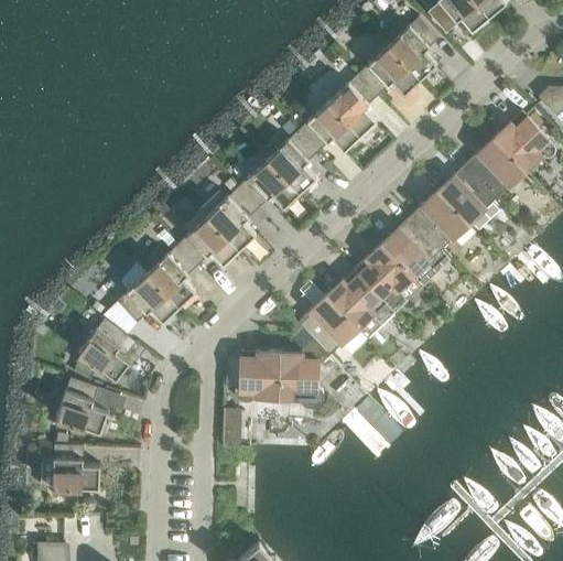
[(474,0),(420,0),(428,9),(446,31),(456,22),(456,23),(457,22),(461,19),(472,32),(489,18),(474,0)]
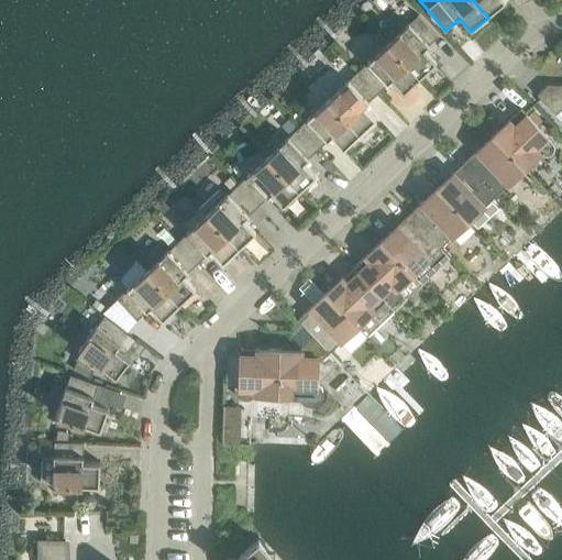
[(473,0),(488,18),(506,3),(511,10),(524,0),(473,0)]
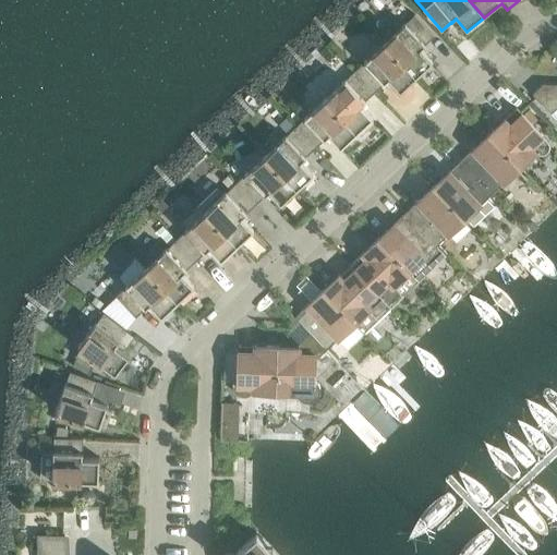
[(387,43),(385,45),(416,79),(433,63),(421,50),(424,47),(424,48),(425,47),(434,37),(414,16),(406,25),(401,28),(395,24),(385,40),(387,43)]
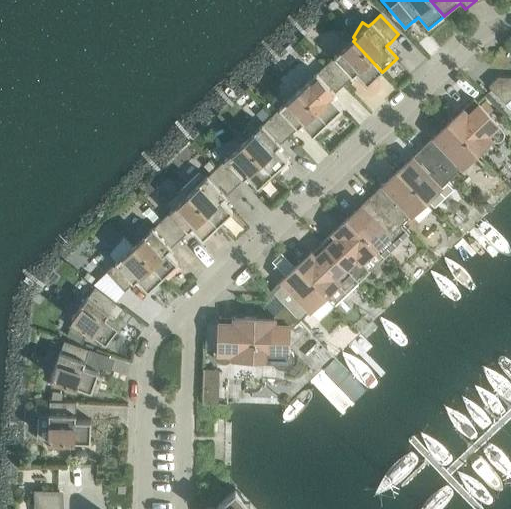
[(337,56),(325,67),(344,86),(352,78),(352,79),(353,78),(353,77),(356,74),(367,86),(382,72),(353,41),(351,43),(349,41),(333,49),(337,56)]
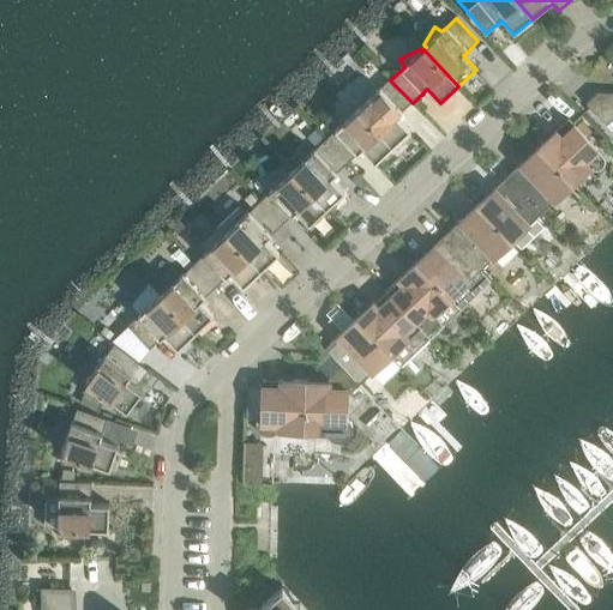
[(360,109),(358,112),(392,149),(410,131),(397,118),(401,114),(402,115),(403,114),(402,113),(413,103),(390,80),(380,90),(377,94),(370,89),(358,107),(360,109)]
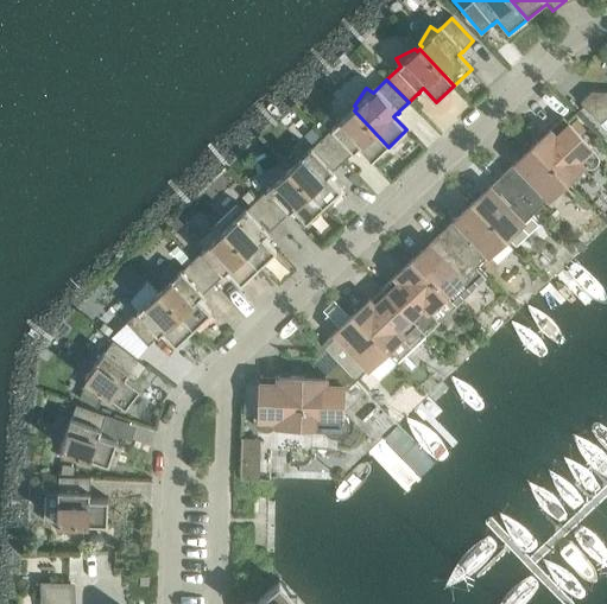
[(606,94),(592,94),(581,105),(601,126),(606,119),(606,94)]
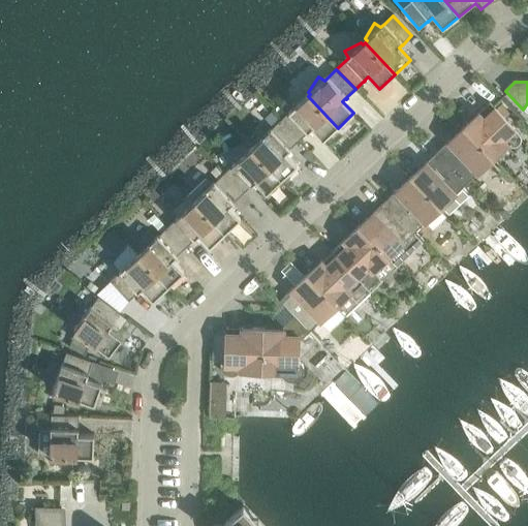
[(291,112),(280,123),(299,143),(308,134),(309,134),(308,133),(311,130),(322,143),(338,128),(308,96),(306,97),(304,96),(288,104),(291,112)]
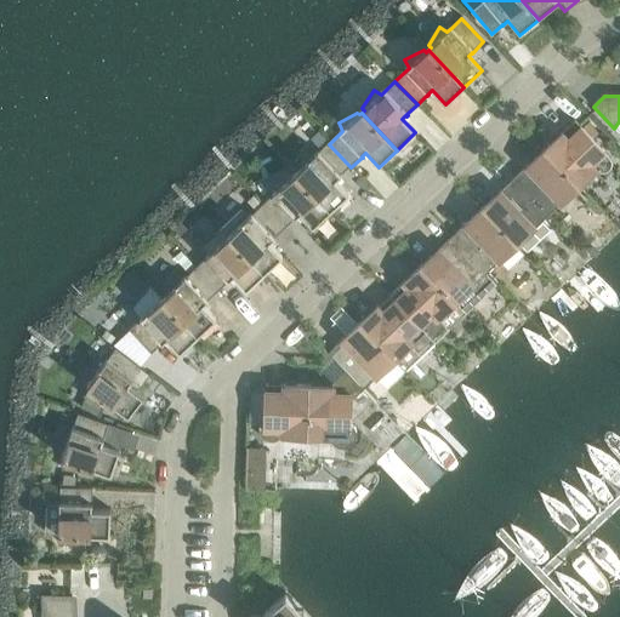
[(562,135),(544,152),(579,189),(597,172),(602,173),(607,173),(612,170),(613,164),(610,159),(575,123),(562,135)]
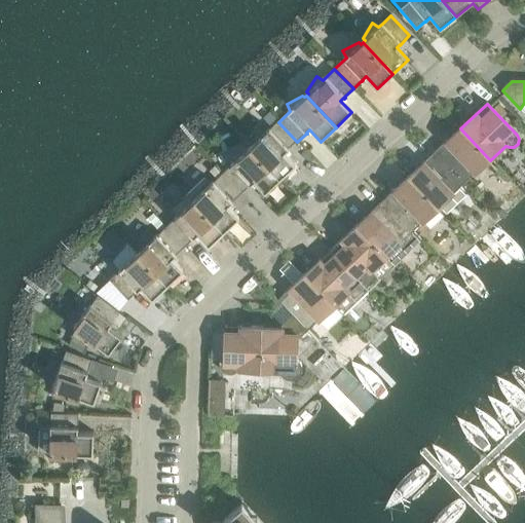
[(253,146),(251,148),(280,180),(296,165),(285,154),(288,151),(289,150),(297,142),(278,122),(270,131),(266,133),(260,129),(251,145),(253,146)]
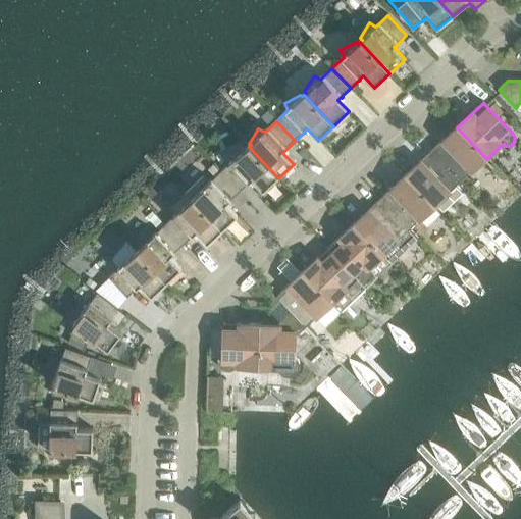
[(443,142),(431,152),(461,183),(471,173),(486,159),(457,127),(441,142),(443,142)]
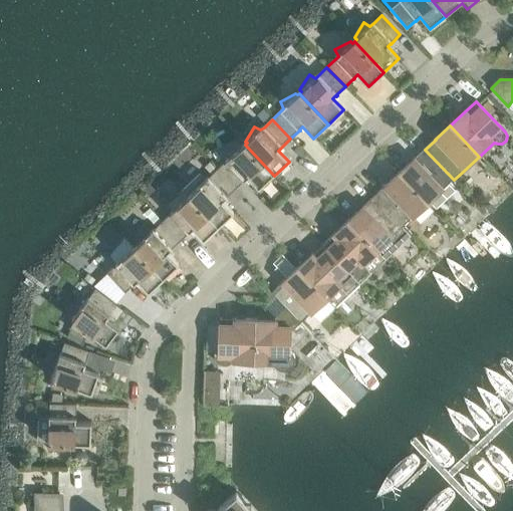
[(226,164),(217,171),(236,191),(244,183),(245,182),(248,179),(259,190),(274,176),(245,145),(242,147),(241,146),(225,154),(229,160),(226,163),(226,164)]
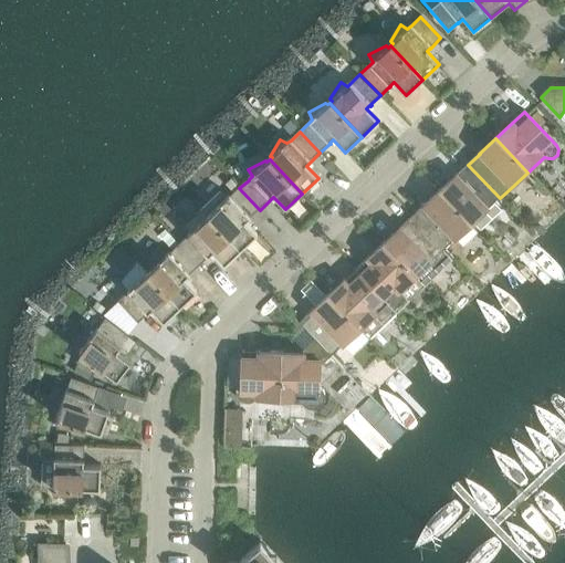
[(468,165),(440,191),(472,225),(489,209),(500,198),(468,165)]
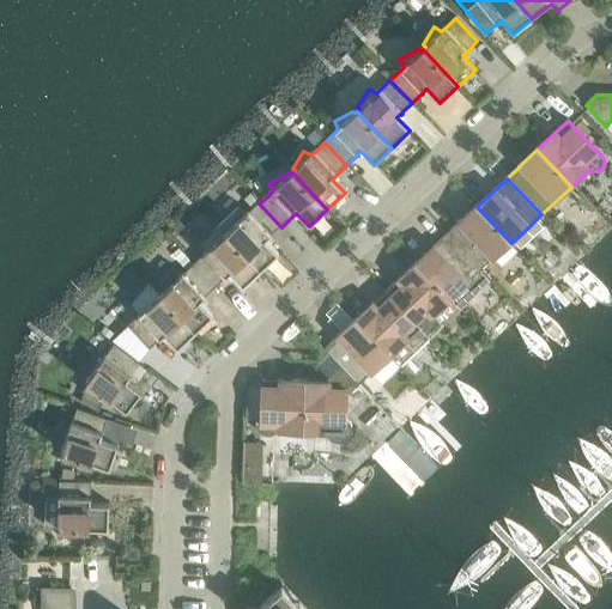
[(246,217),(226,235),(261,272),(279,255),(266,241),(270,237),(271,238),(271,237),(282,227),(259,203),(249,213),(246,217)]
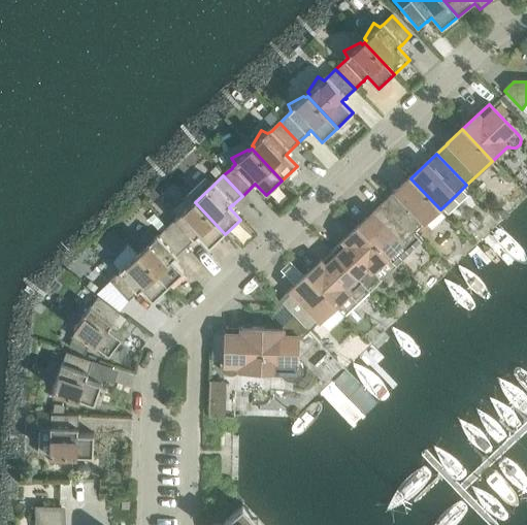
[(395,193),(384,203),(414,234),(424,224),(425,225),(440,209),(410,178),(395,193)]
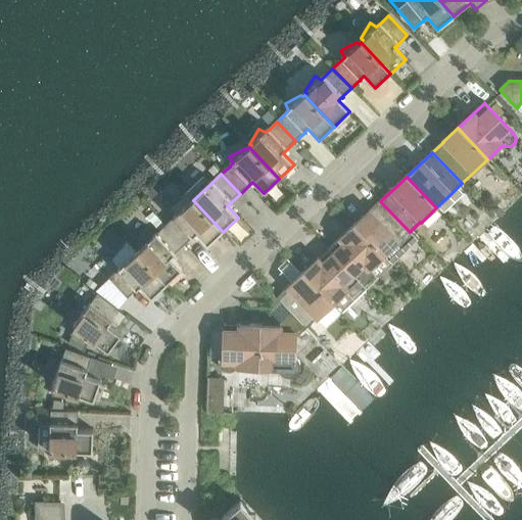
[(174,219),(165,227),(184,246),(192,238),(193,239),(193,238),(193,237),(196,234),(207,246),(223,232),(193,200),(191,202),(189,200),(174,208),(177,216),(174,219)]
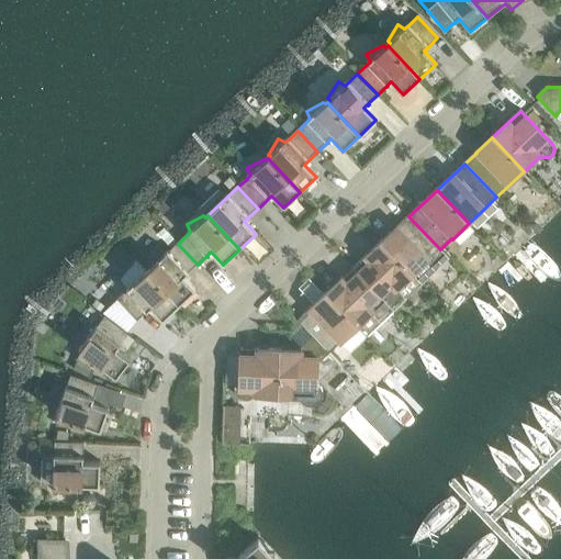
[(381,242),(422,286),(450,259),(440,249),(408,216),(381,242)]
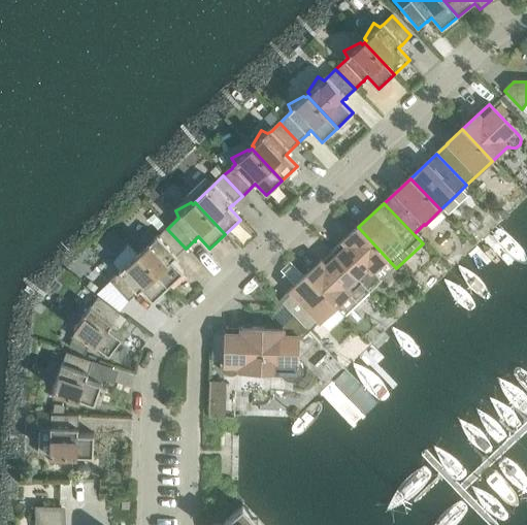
[(155,216),(149,221),(161,234),(167,229),(155,216)]
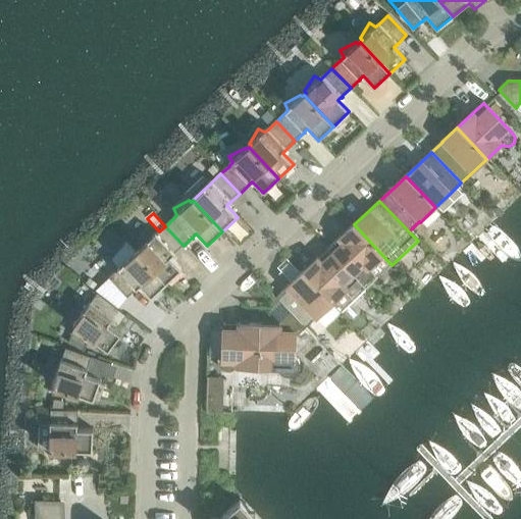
[(328,249),(366,290),(392,265),(354,224),(339,239),(328,249)]
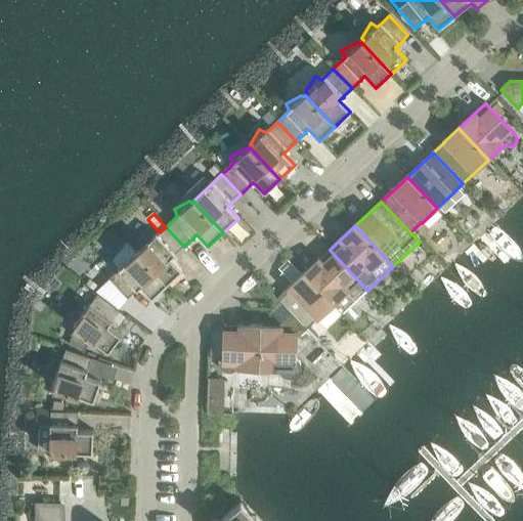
[(139,251),(137,253),(167,285),(182,270),(171,259),(174,256),(175,256),(176,256),(175,255),(184,247),(166,227),(160,232),(157,235),(154,237),(147,234),(138,250),(139,251)]
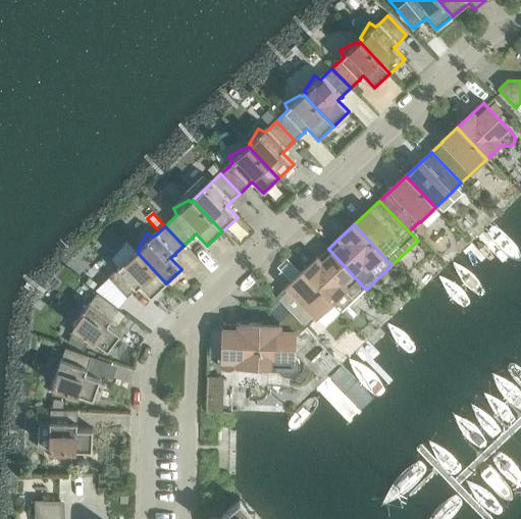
[(302,273),(331,305),(341,314),(366,290),(328,249),(317,259),(302,273)]
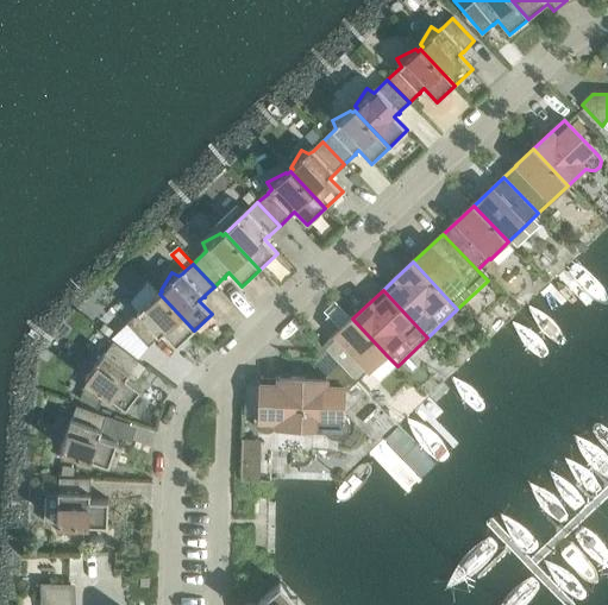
[(194,331),(160,294),(157,296),(155,295),(137,304),(140,312),(137,315),(137,316),(127,326),(149,348),(158,339),(160,339),(161,338),(160,338),(163,334),(176,348),(194,331)]
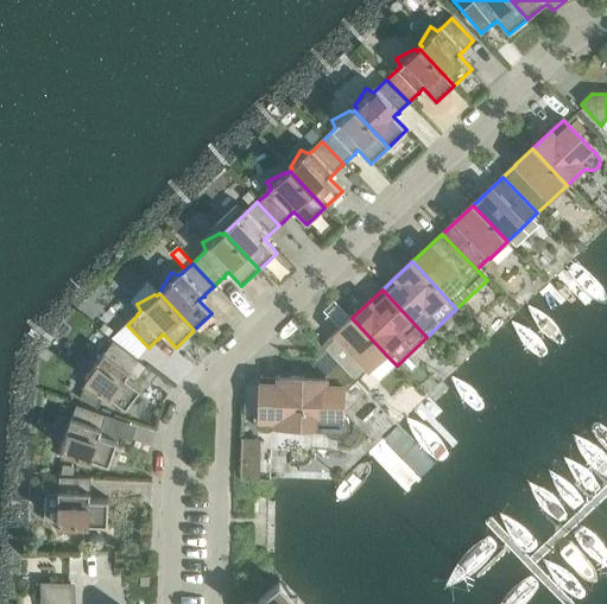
[(321,347),(339,366),(355,383),(368,372),(386,355),(352,318),(334,335),(321,347)]
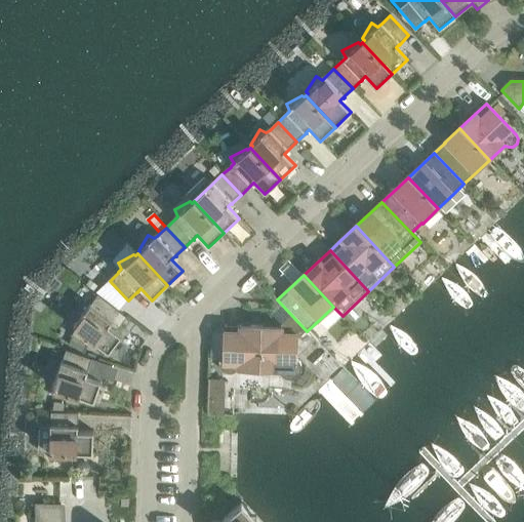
[(92,343),(109,354),(122,337),(109,327),(112,324),(116,327),(124,316),(120,313),(98,296),(90,306),(74,327),(76,329),(72,336),(71,336),(71,337),(75,339),(71,348),(83,354),(87,346),(90,348),(91,346),(90,346),(92,343)]
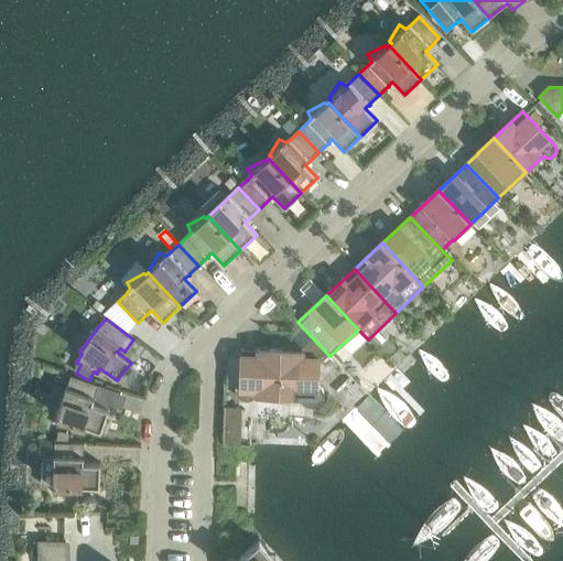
[(280,353),(279,399),(302,400),(304,403),(309,405),(313,406),(318,403),(322,399),(323,394),(322,388),(318,385),(320,366),(329,356),(314,340),(302,349),(302,353),(280,353)]
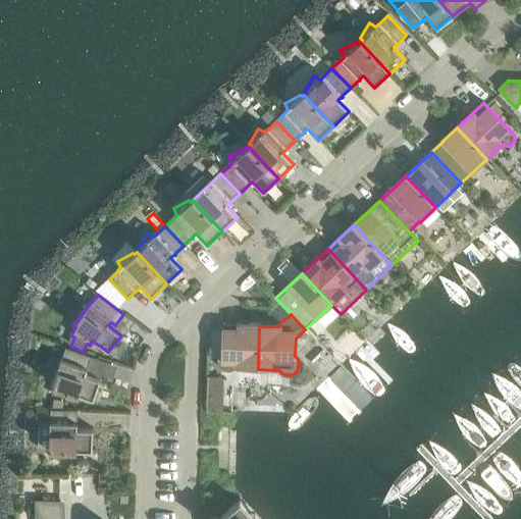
[(237,368),(258,369),(259,326),(239,325),(223,325),(222,354),(219,357),(217,361),(218,366),(221,370),(226,373),(230,373),(235,371),(237,368)]
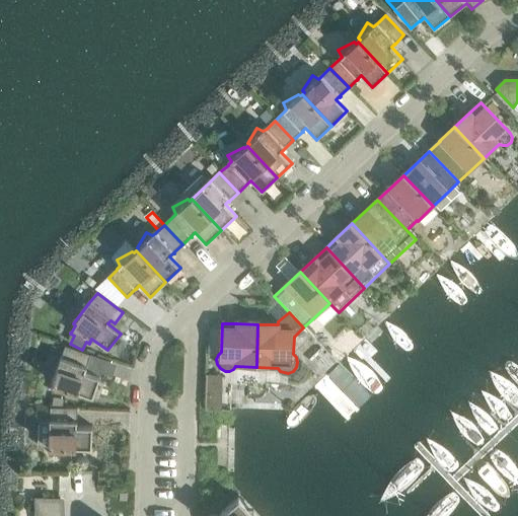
[(93,376),(99,359),(66,348),(62,359),(61,359),(52,384),(55,385),(54,393),(53,393),(52,394),(74,397),(74,396),(73,396),(74,392),(93,398),(100,378),(93,376)]
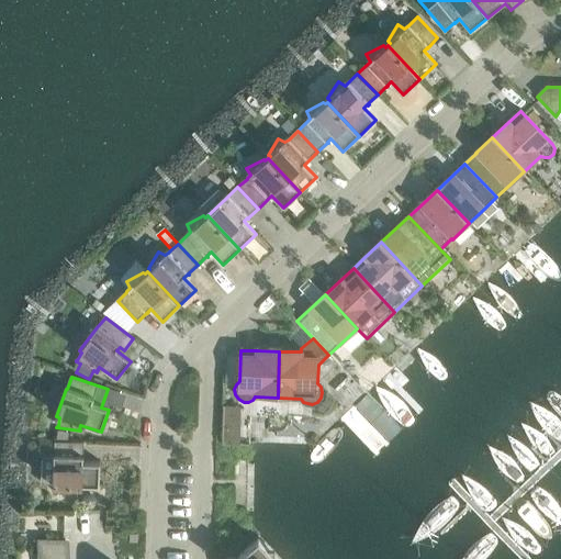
[(58,433),(56,442),(67,444),(69,435),(58,433)]
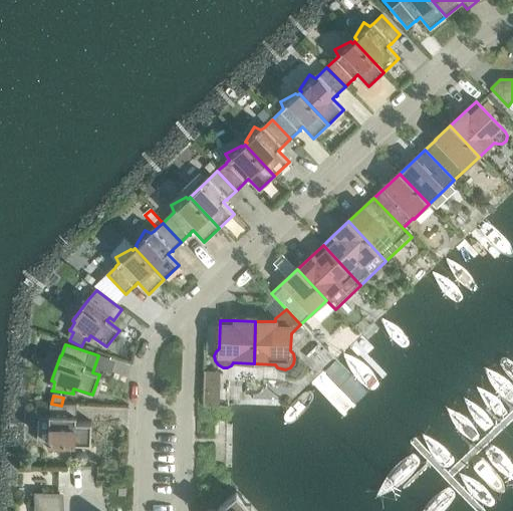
[(51,444),(52,452),(51,452),(51,453),(73,450),(72,449),(72,445),(91,446),(92,424),(76,424),(76,420),(77,420),(76,406),(50,405),(50,417),(49,417),(48,444),(51,444)]
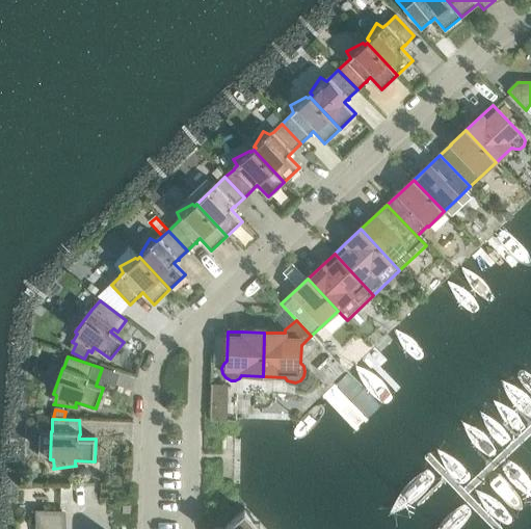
[(78,474),(78,477),(80,480),(82,482),(85,483),(88,481),(90,478),(91,475),(89,472),(87,470),(83,470),(80,471),(78,474)]
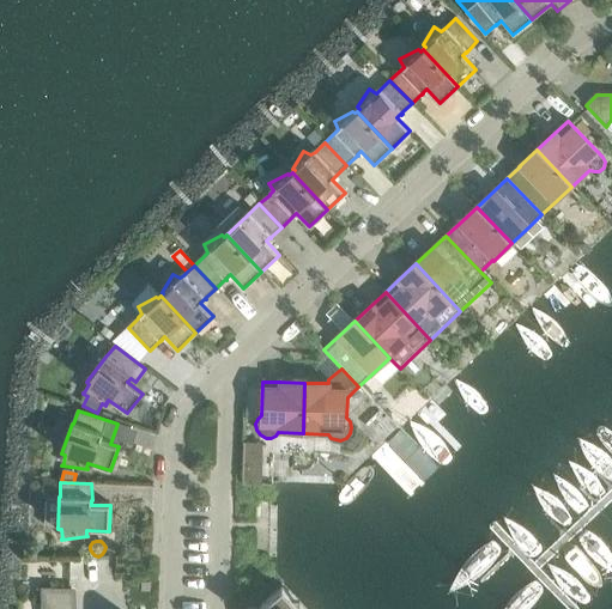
[(300,608),(282,589),(260,608),(300,608)]
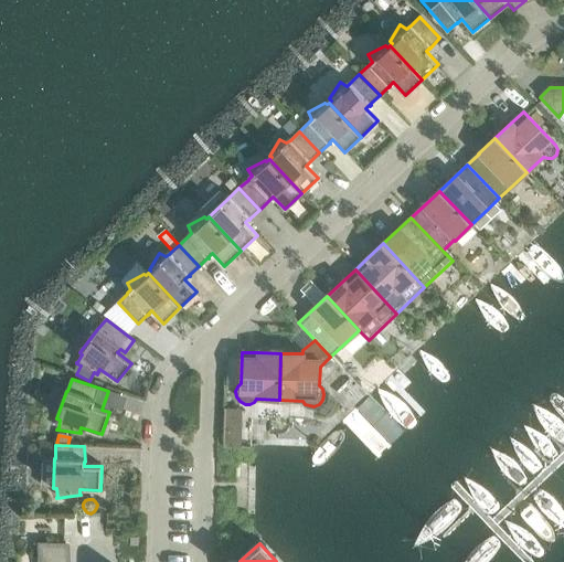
[(66,561),(66,559),(65,545),(40,544),(40,561),(66,561)]
